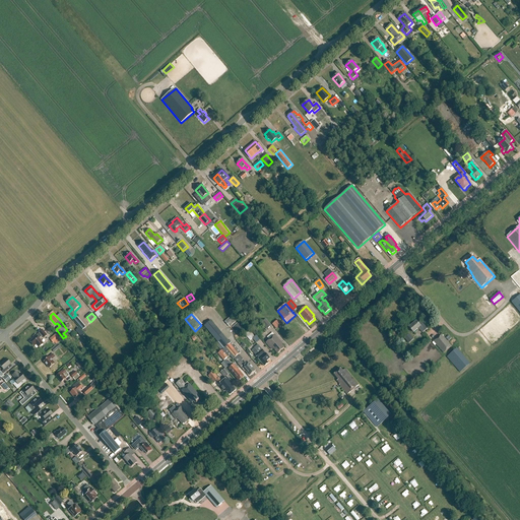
[(233,316),(225,322),(230,327),(237,321),(233,316)]
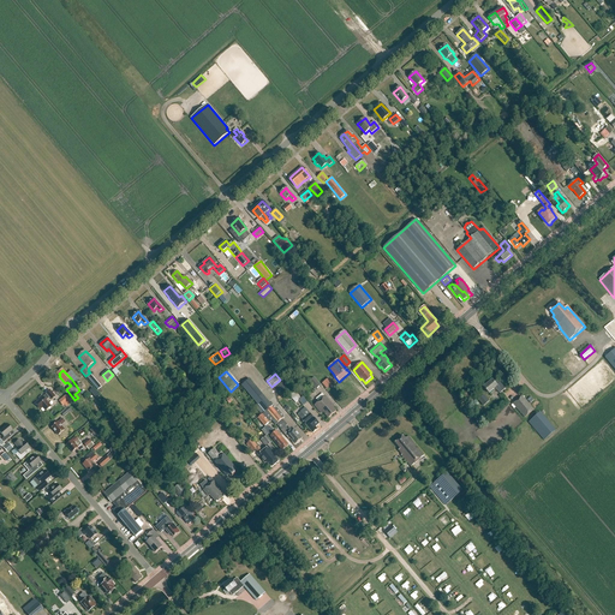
[(315,377),(310,381),(316,389),(321,384),(315,377)]
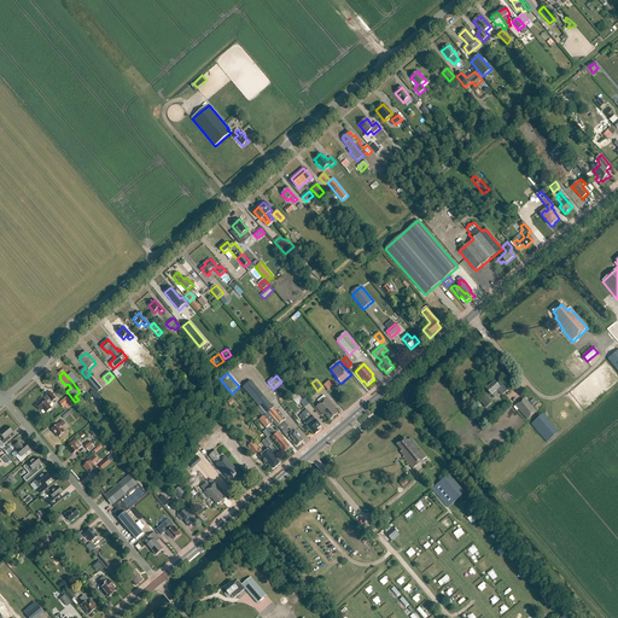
[(330,380),(324,385),(328,390),(334,385),(330,380)]
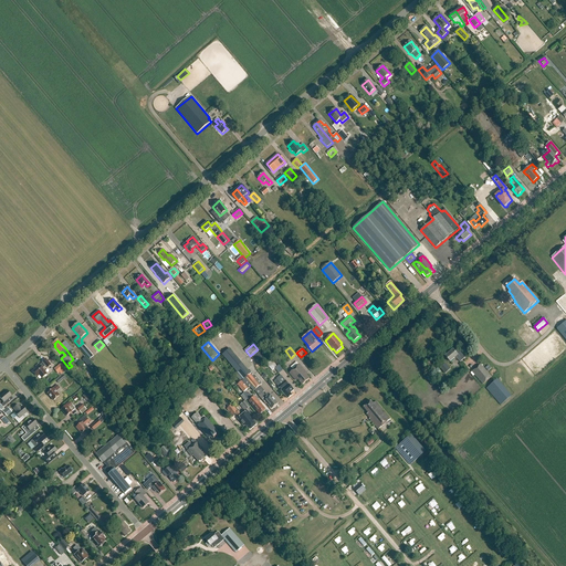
[(460,362),(464,358),(460,354),(458,355),(453,350),(446,357),(450,363),(454,358),(460,362)]
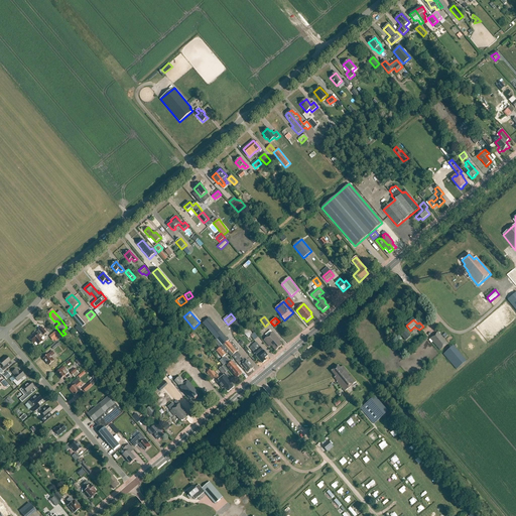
[(236,320),(230,325),(234,330),(235,329),(237,331),(241,327),(236,320)]
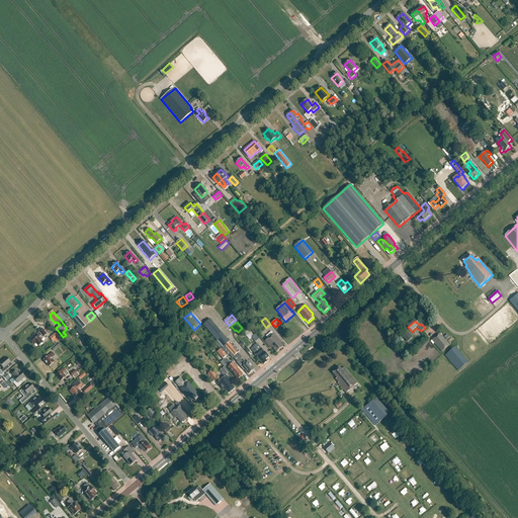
[(249,374),(254,369),(247,361),(244,364),(241,359),(242,358),(238,353),(240,351),(233,343),(231,341),(230,342),(213,323),(206,328),(223,348),(218,352),(224,359),(229,354),(232,358),(233,357),(238,362),(237,362),(243,370),(244,369),(246,371),(247,371),(249,374)]
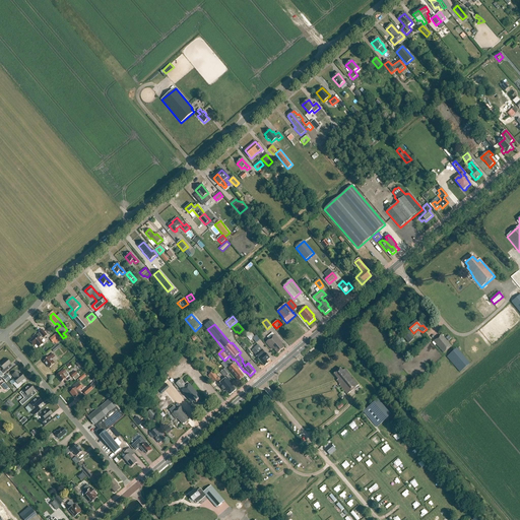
[(36,344),(39,347),(44,344),(40,339),(43,336),(44,338),(47,335),(43,330),(39,333),(40,333),(37,336),(36,334),(33,337),(34,338),(30,341),(35,346),(36,344)]
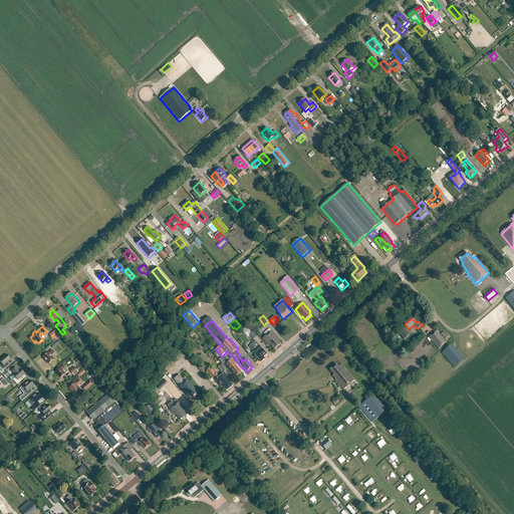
[(247,326),(242,330),(251,340),(255,336),(247,326)]
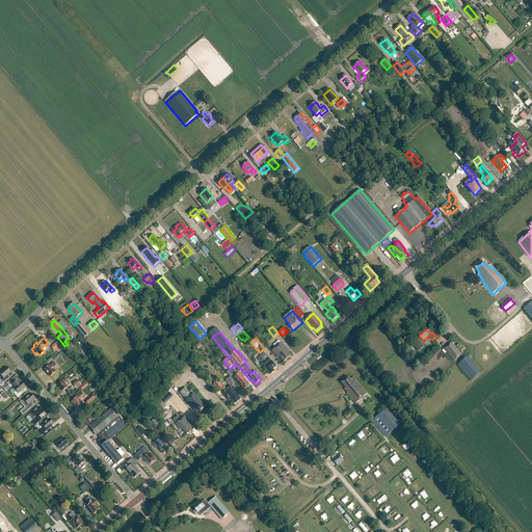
[(280,356),(284,362),(291,356),(288,352),(289,351),(282,343),(272,351),(278,358),(280,356)]
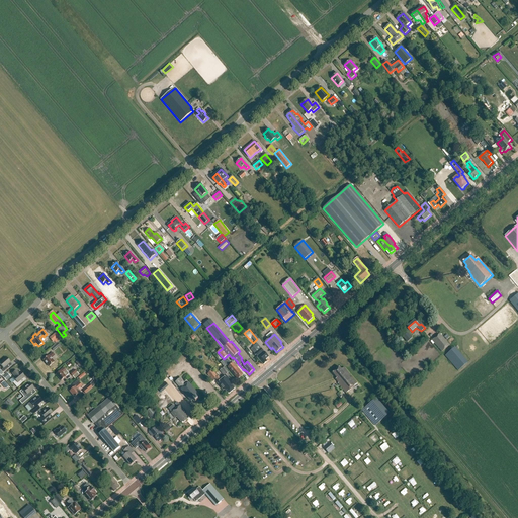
[(440,334),(432,340),(442,352),(449,345),(440,334)]
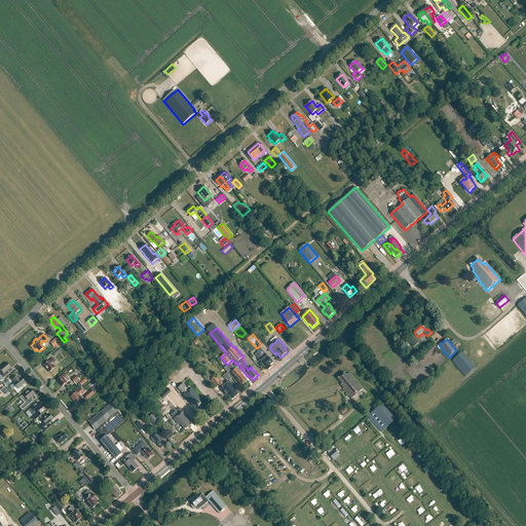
[(261,364),(267,371),(271,367),(270,366),(272,363),(268,358),(261,350),(255,355),(258,360),(262,363),(261,364)]
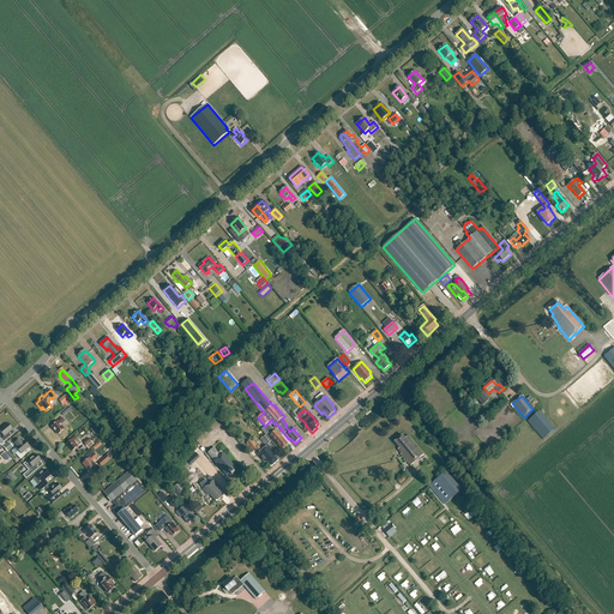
[(540,411),(528,422),(543,440),(555,431),(540,411)]
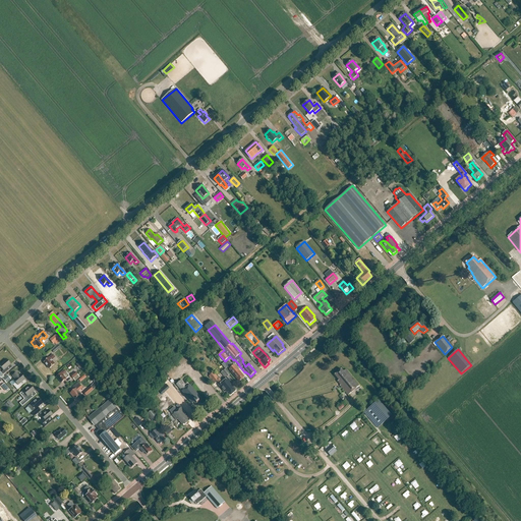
[(44,362),(49,368),(55,364),(52,360),(55,357),(53,355),(49,358),(44,362)]
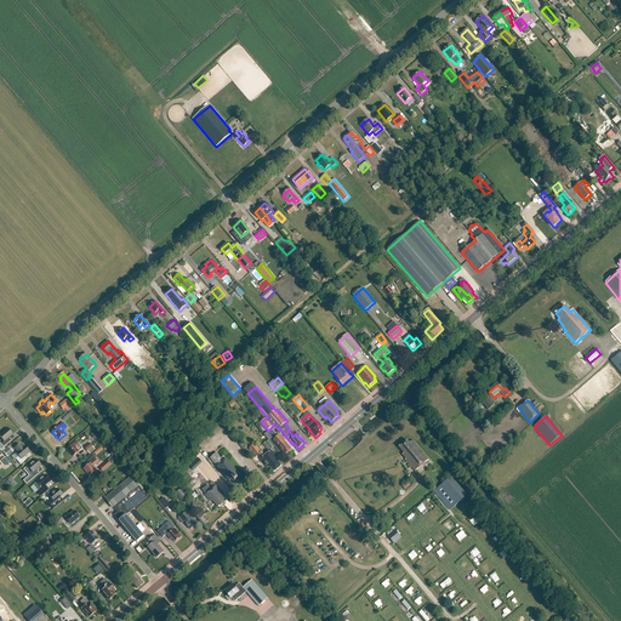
[(0,434),(0,437),(4,442),(1,444),(4,448),(9,443),(6,440),(12,436),(7,429),(0,434)]
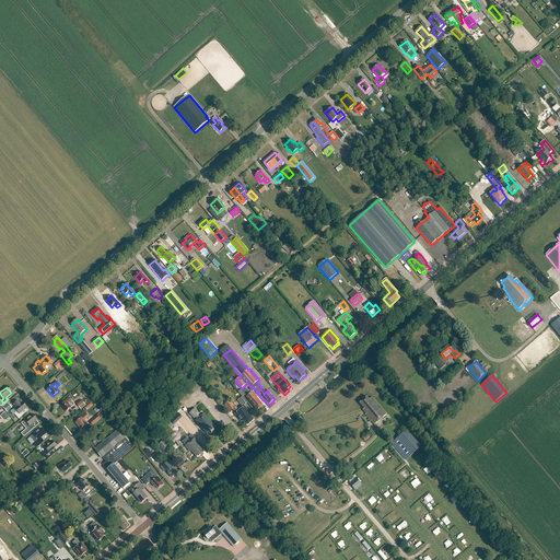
[(251,401),(257,410),(263,406),(256,397),(255,398),(252,395),(248,392),(247,393),(243,388),(238,393),(243,397),(245,395),(248,398),(251,401)]
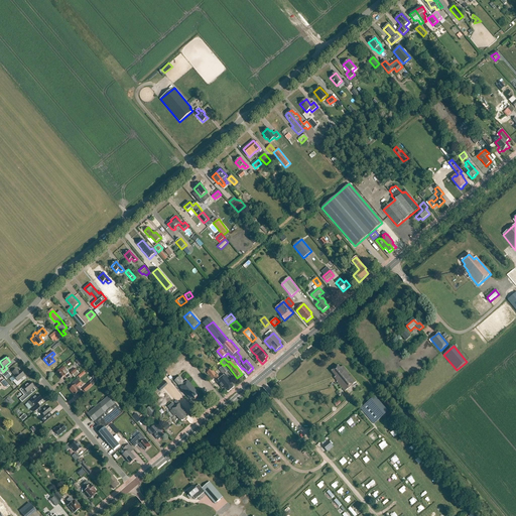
[(84,364),(79,359),(75,362),(80,367),(84,364)]
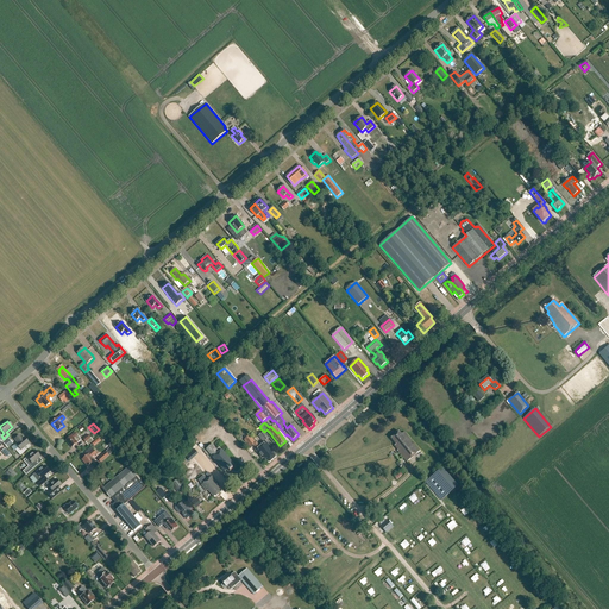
[(400,432),(391,439),(396,445),(395,446),(399,451),(397,451),(407,463),(420,451),(405,432),(401,434),(400,432)]
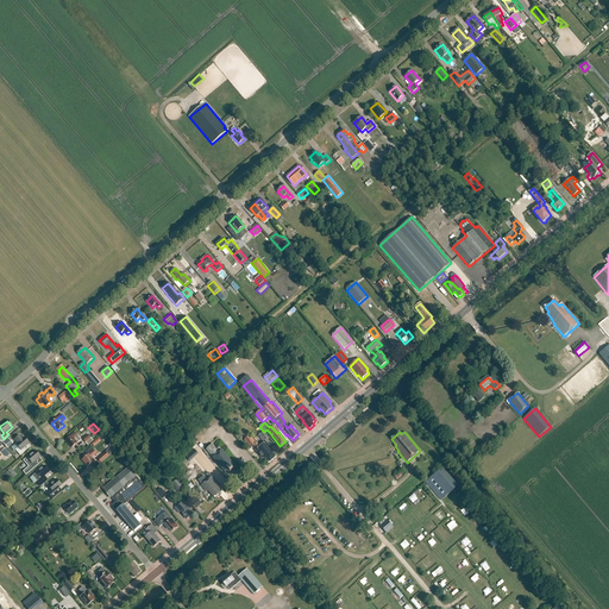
[(66,441),(71,449),(77,443),(74,439),(77,435),(75,433),(71,435),(66,441)]
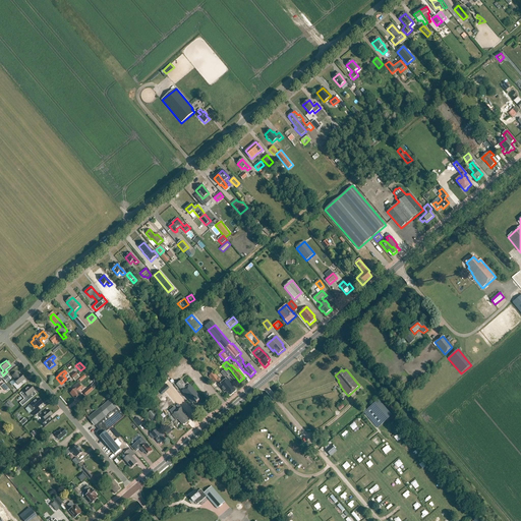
[(209,377),(214,384),(220,380),(213,370),(210,372),(211,374),(209,377)]
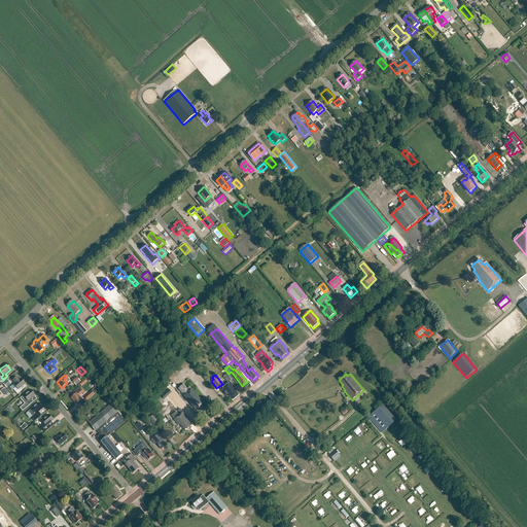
[(13,385),(9,388),(12,391),(13,390),(15,392),(18,394),(22,390),(20,388),(25,384),(21,379),(19,380),(16,377),(12,381),(14,384),(13,385)]
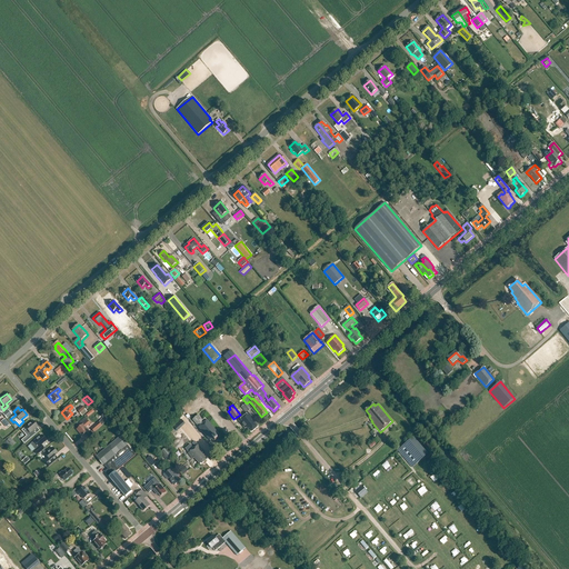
[(247,428),(251,433),(258,427),(253,421),(256,421),(249,413),(239,421),(246,429),(247,428)]
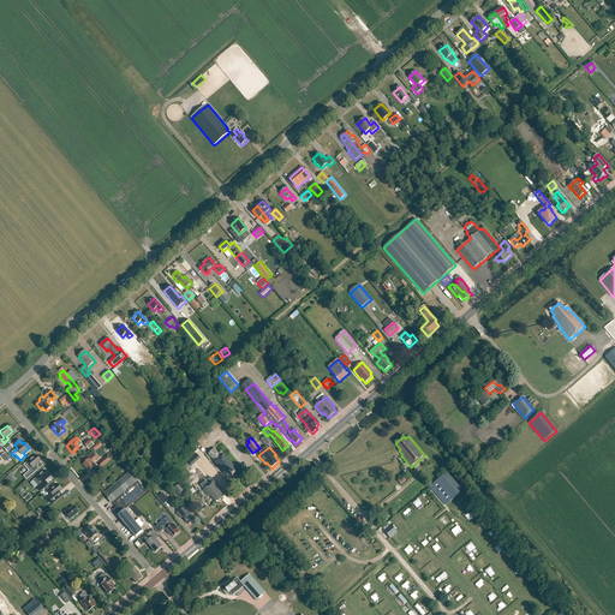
[(233,478),(237,476),(236,473),(237,473),(234,471),(236,470),(224,455),(222,454),(220,457),(214,449),(209,454),(215,463),(227,477),(230,476),(231,478),(232,477),(233,478)]
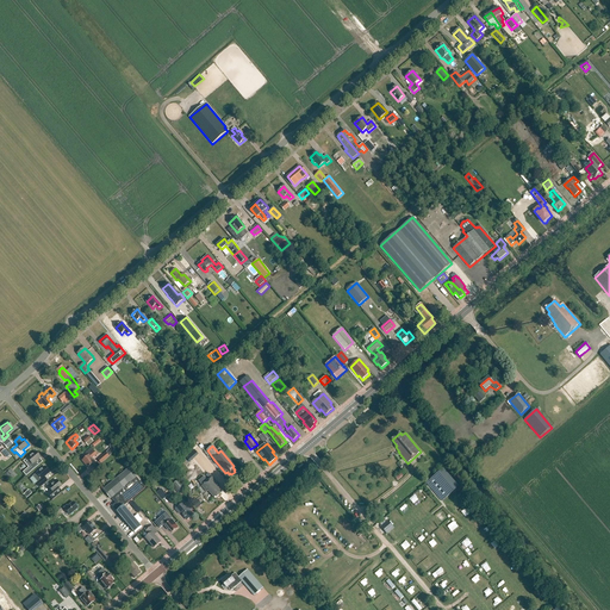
[(87,456),(82,460),(88,467),(95,461),(92,458),(97,454),(91,448),(85,453),(87,456)]
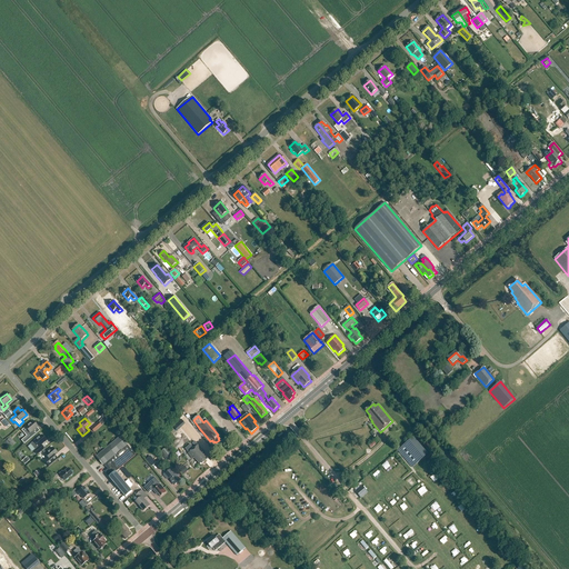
[(131,418),(126,422),(130,427),(135,422),(131,418)]
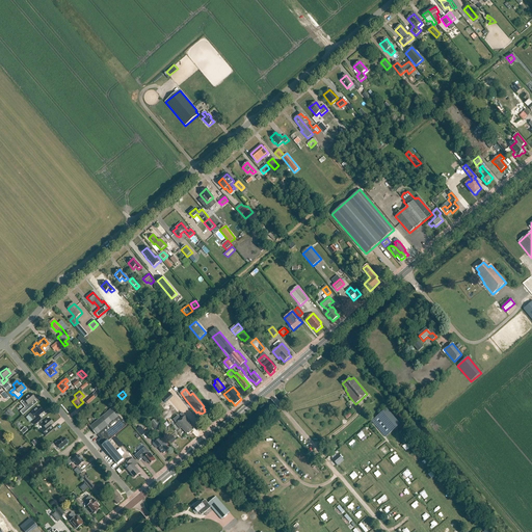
[(20,413),(23,416),(33,406),(30,403),(35,399),(30,394),(21,402),(25,407),(20,413)]
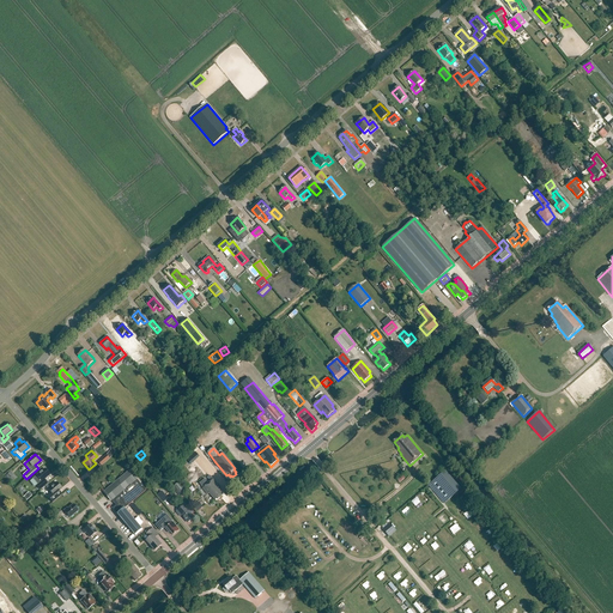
[(107,455),(98,462),(102,466),(110,459),(107,455)]
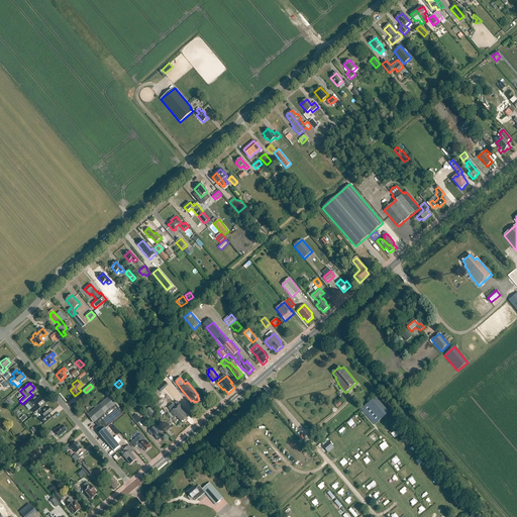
[(30,410),(33,413),(40,408),(37,405),(42,401),(37,396),(27,404),(31,409),(30,410)]
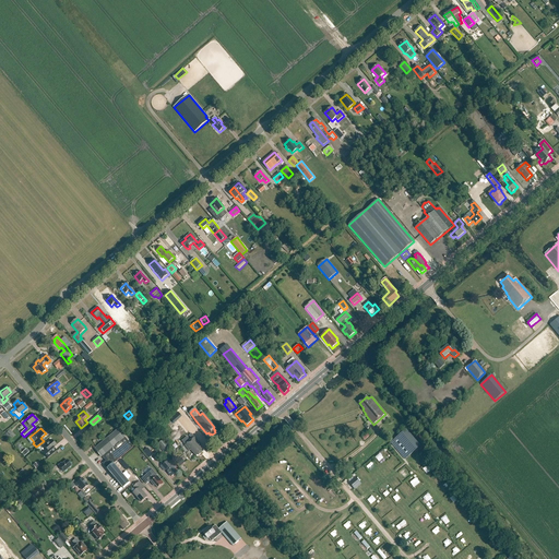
[(103,464),(107,470),(114,464),(133,448),(118,429),(95,449),(102,458),(103,456),(106,461),(103,464)]
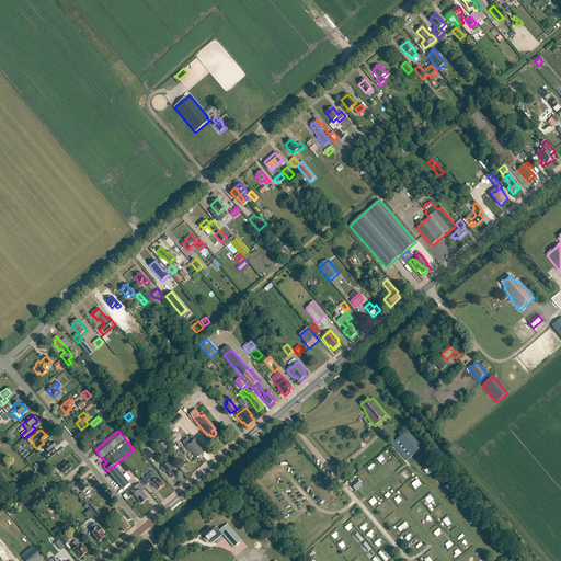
[(395,442),(392,444),(407,461),(422,448),(408,431),(395,442)]
